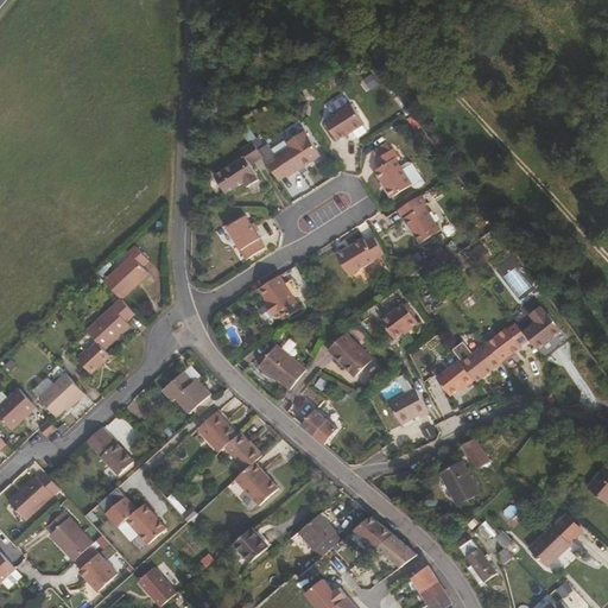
[(361,124),(348,102),(321,119),(334,140),(361,124)]
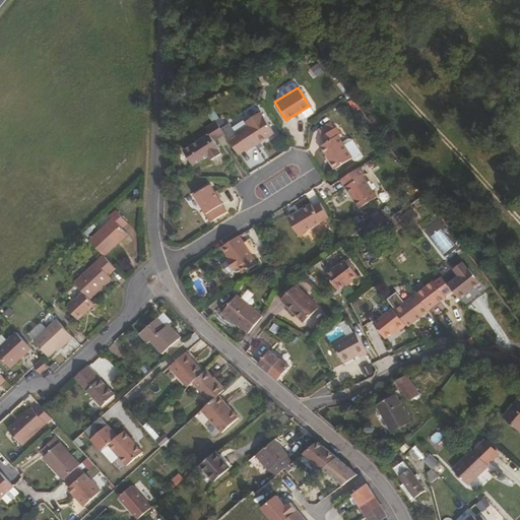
[(242,151),(269,134),(257,112),(241,121),(243,125),(231,132),(232,133),(223,138),(234,153),(241,149),(242,151)]
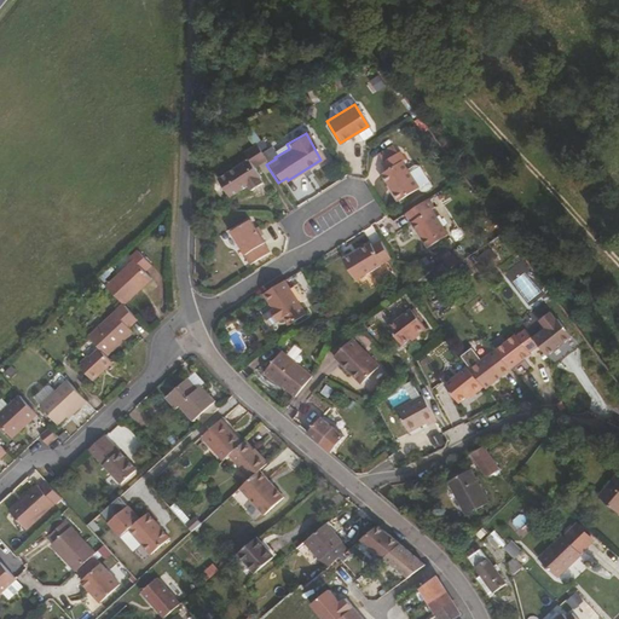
[(275,157),(289,149),(287,144),(285,142),(271,150),(275,157)]
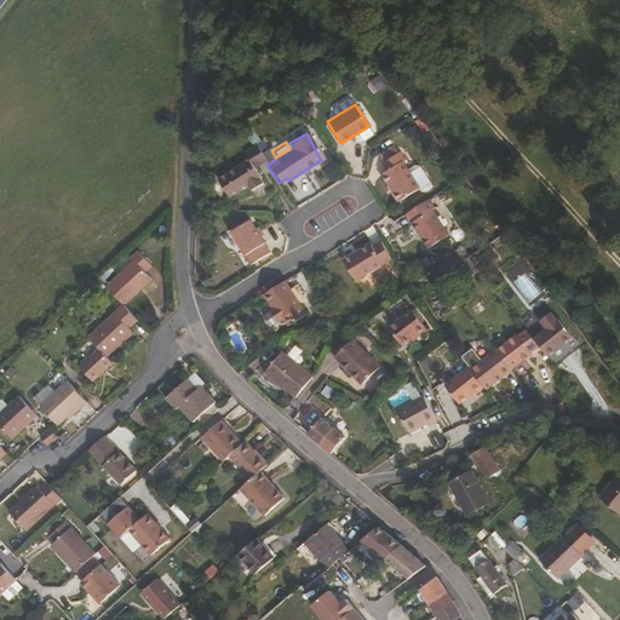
[(383,160),(396,151),(391,144),(378,153),(383,160)]
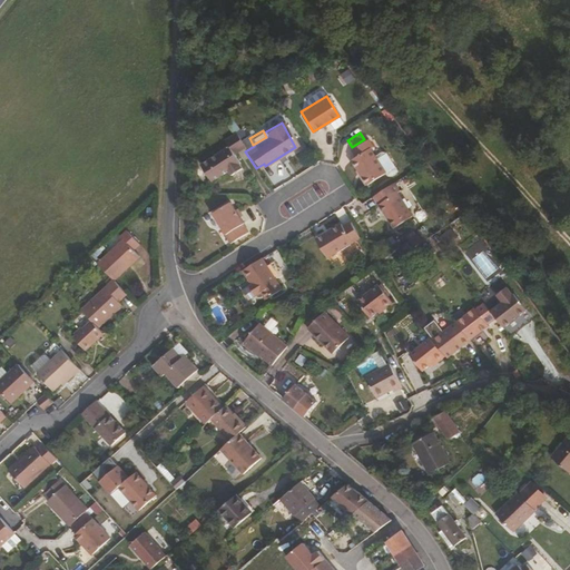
[(236,163),(232,154),(243,147),(235,134),(222,140),(225,146),(197,164),(207,180),(224,170),(226,176),(237,168),(235,165),(236,163)]
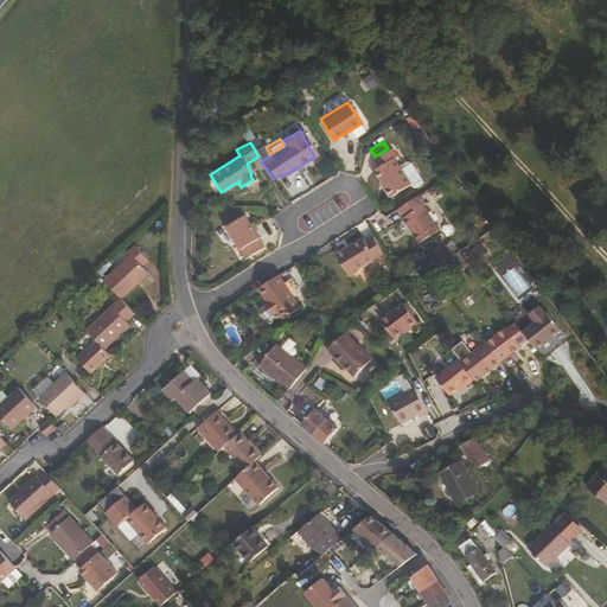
[(398,166),(394,158),(396,155),(391,147),(388,148),(375,157),(372,158),(377,167),(372,170),(390,196),(409,184),(398,166)]
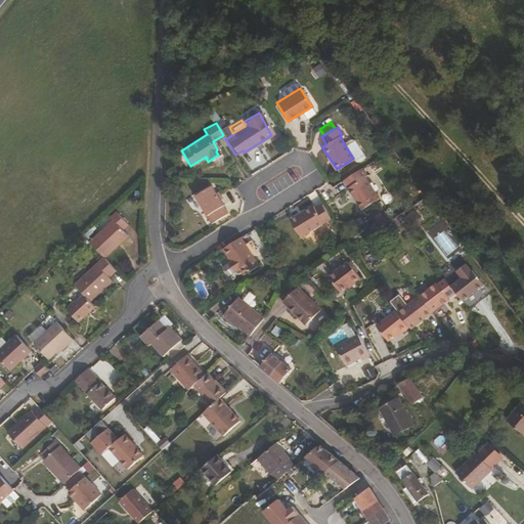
[(363,157),(353,140),(350,139),(344,143),(353,159),(354,161),(358,162),(362,160),(363,157)]
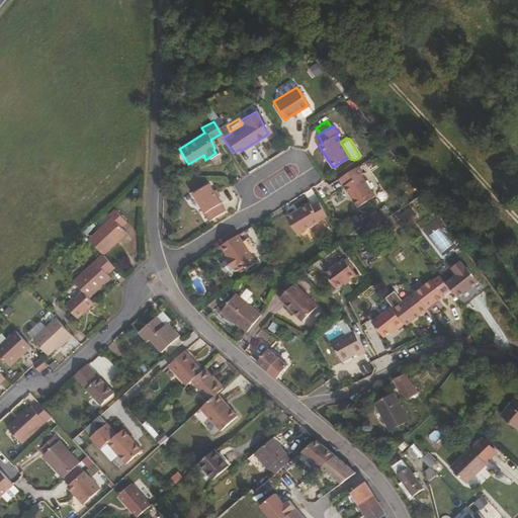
[(375,194),(357,165),(338,178),(355,206),(375,194)]
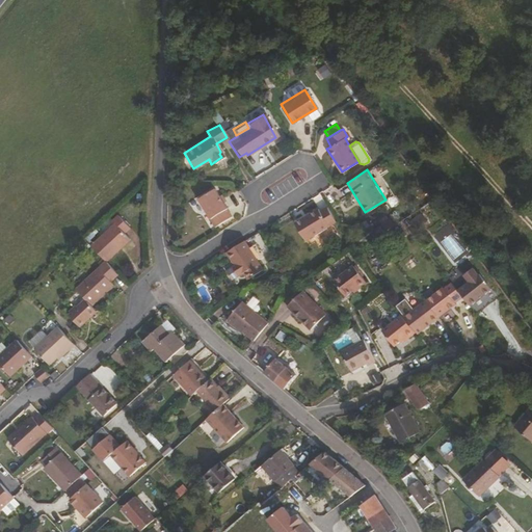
[(224,217),(220,209),(221,208),(209,187),(191,198),(204,218),(202,219),(207,228),(224,217)]
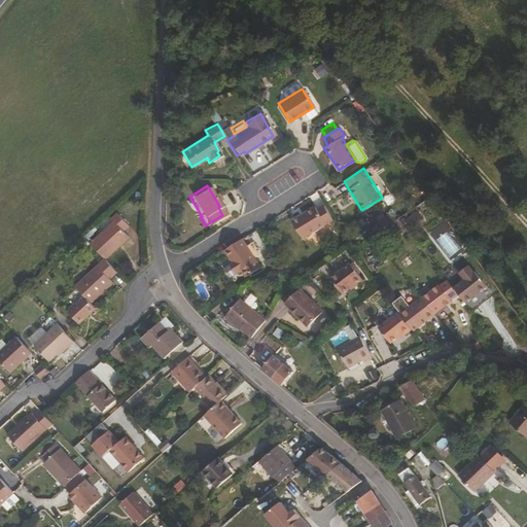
[(303,238),(334,218),(323,203),(316,207),(315,206),(291,221),(303,238)]
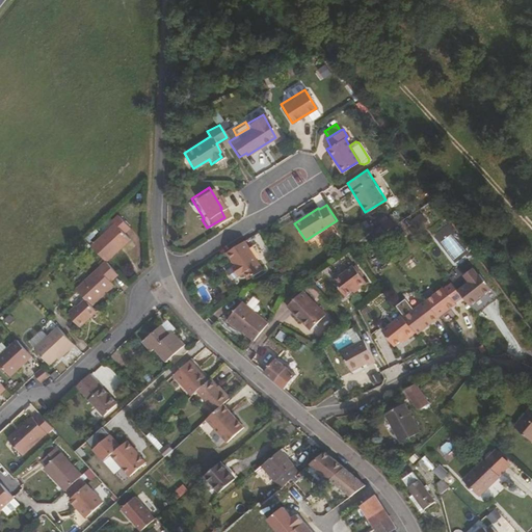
[(114,259),(137,237),(133,231),(138,225),(127,212),(120,218),(123,221),(100,242),(114,259)]
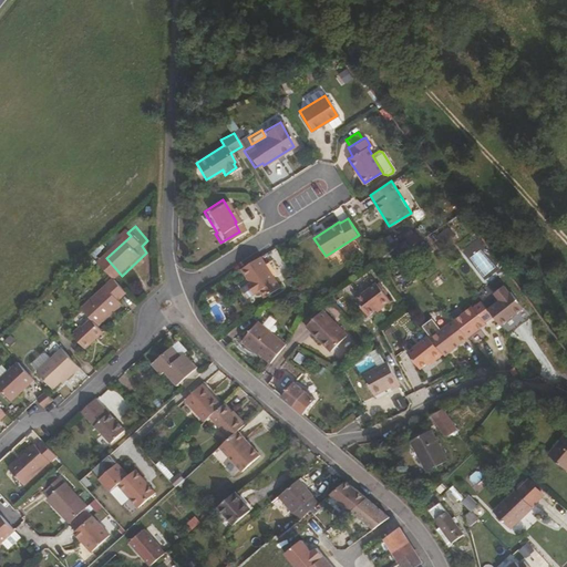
[(420,248),(425,256),(433,249),(428,243),(420,248)]
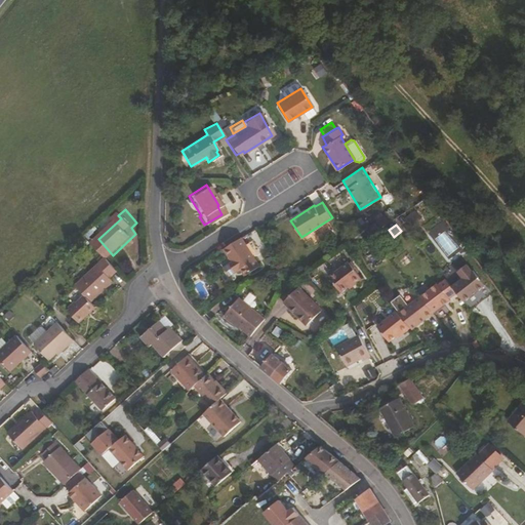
[(258,264),(240,235),(221,246),(230,259),(228,260),(233,270),(238,267),(244,263),(249,270),(258,264)]
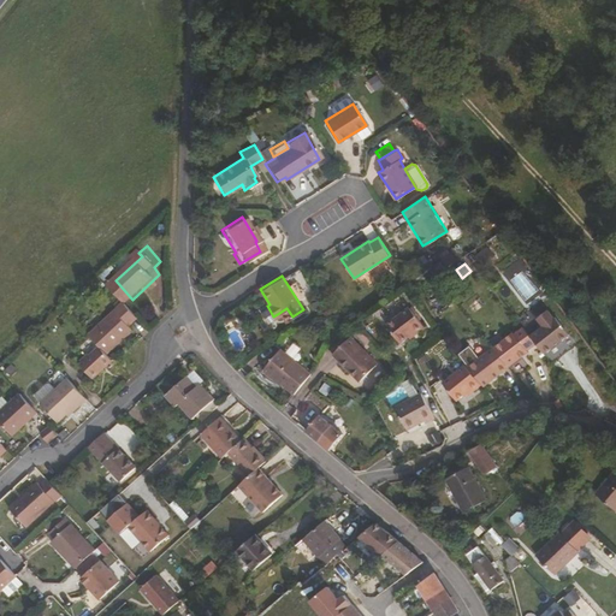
[(113,348),(141,324),(137,320),(144,313),(132,300),(98,330),(108,342),(113,348)]
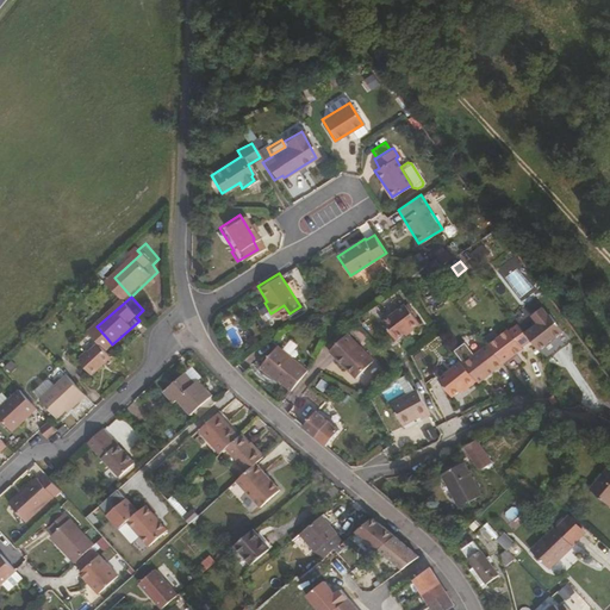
[(421,325),(404,304),(381,322),(396,340),(410,329),(412,331),(421,325)]
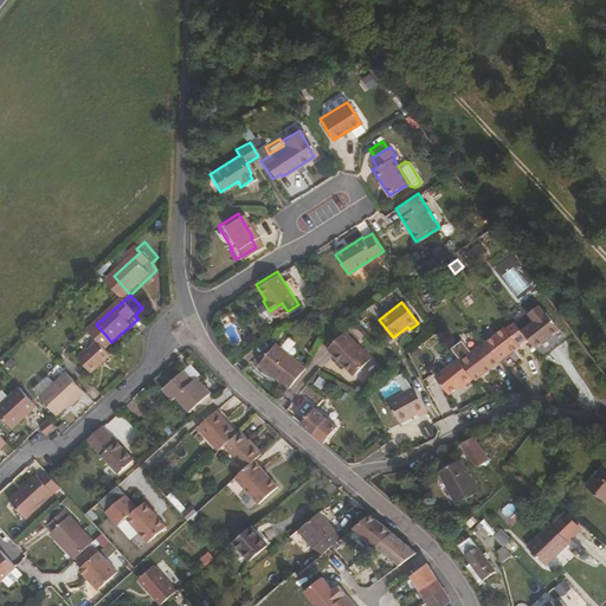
[(288,311),(282,303),(275,308),(279,316),(288,311)]
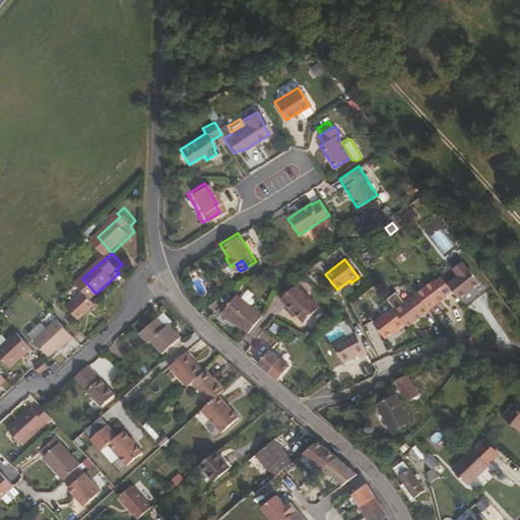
[(458,274),(447,283),(452,288),(459,298),(480,280),(468,266),(467,267),(462,260),(452,268),(458,274)]
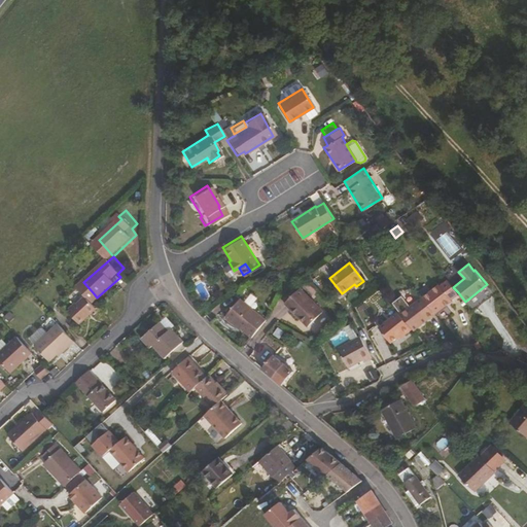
[(453,287),(447,280),(440,285),(438,284),(433,288),(446,306),(452,301),(451,300),(458,292),(453,287)]
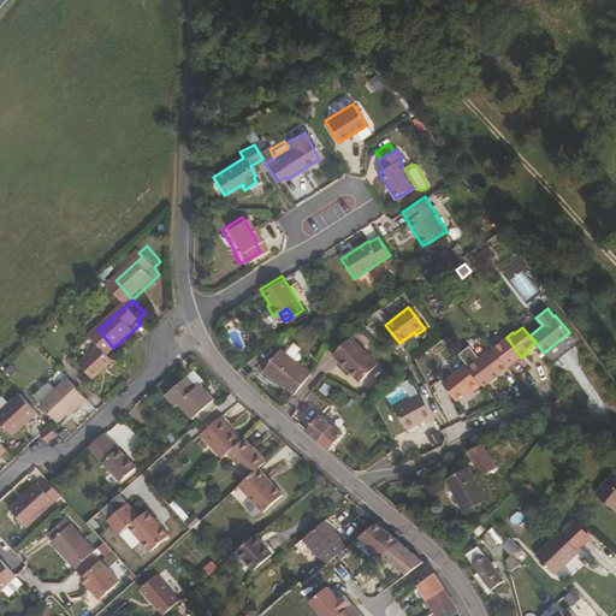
[(377,366),(350,337),(332,354),(359,383),(377,366)]
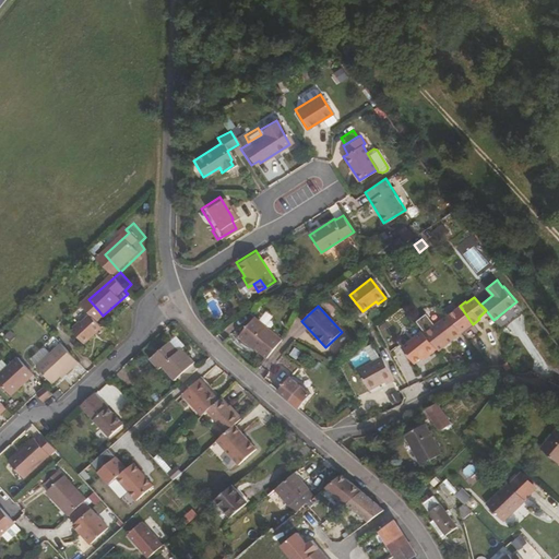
[(473,324),(460,306),(449,316),(462,333),(473,324)]
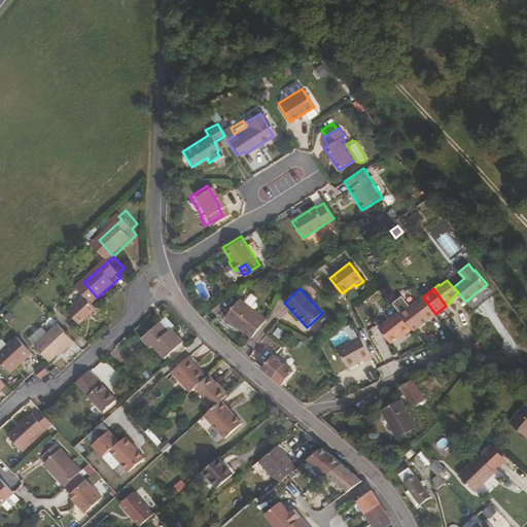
[(85,320),(103,304),(97,297),(93,292),(86,299),(83,299),(77,303),(77,306),(75,308),(85,320)]
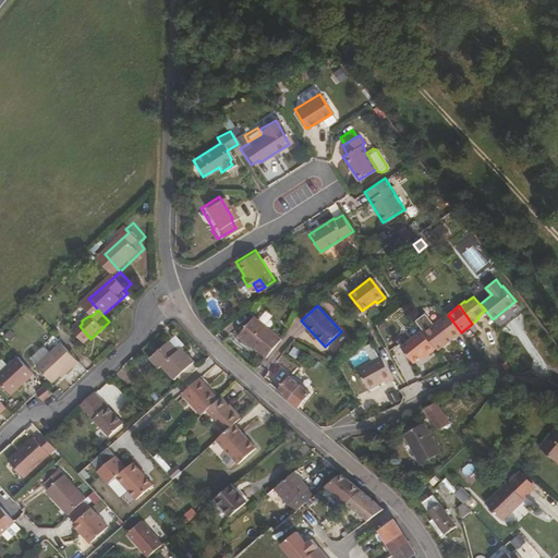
[(281,338),(255,314),(240,330),(256,346),(255,347),(265,356),(281,338)]
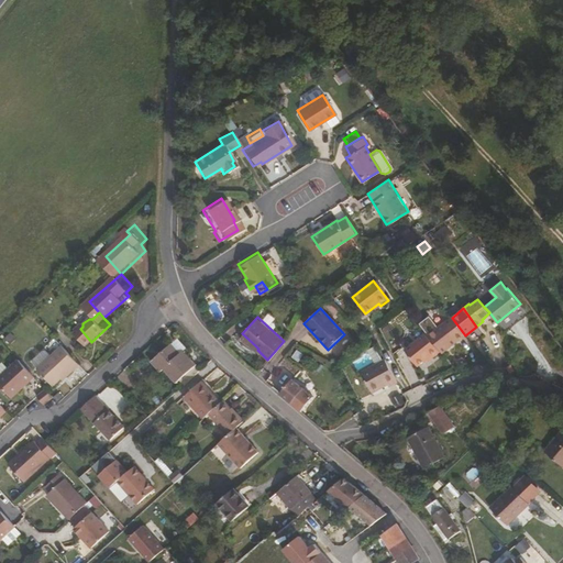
[(465,335),(452,318),(439,327),(453,345),(465,335)]
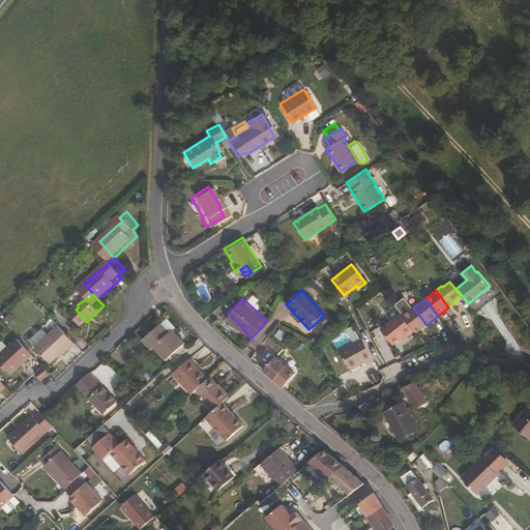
[(427,325),(413,307),(403,316),(416,332),(427,325)]
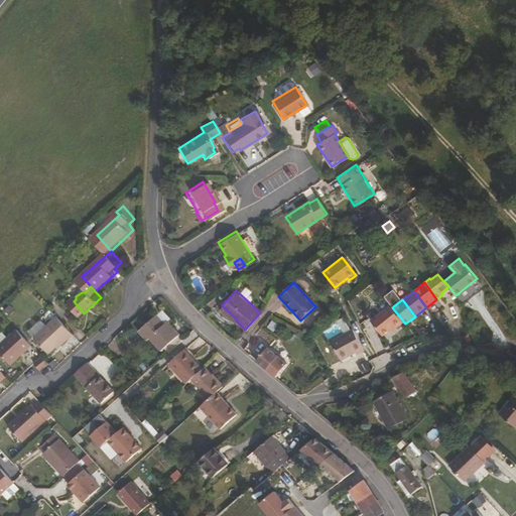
[(237,319),(222,305),(220,308),(234,321),(236,320),(237,319)]
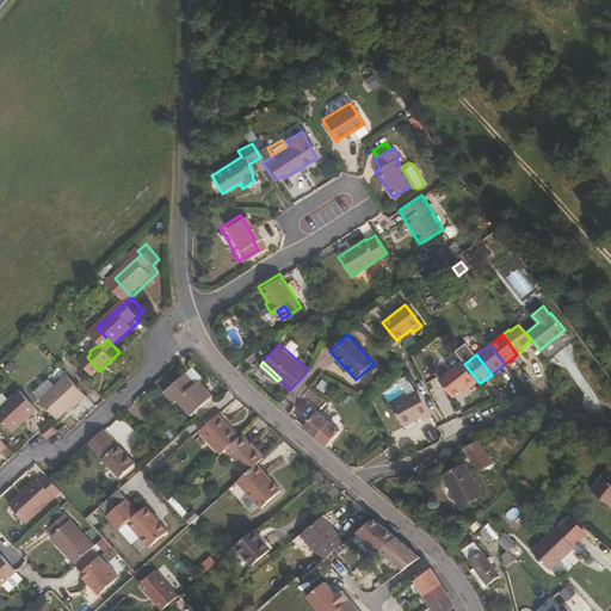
[(477,383),(461,362),(438,381),(451,397),(466,387),(468,389),(477,383)]
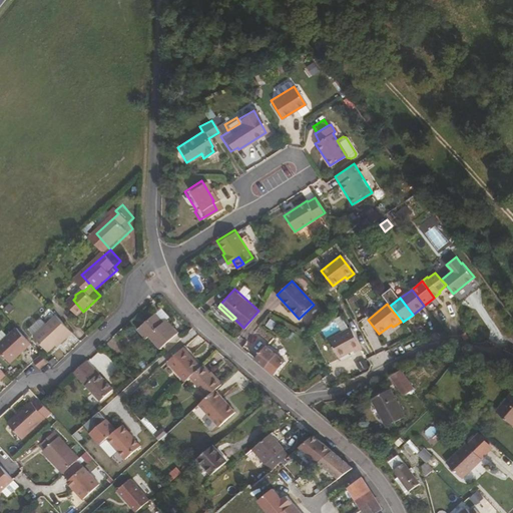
[(171,316),(162,307),(156,313),(165,322),(168,319),(171,316)]
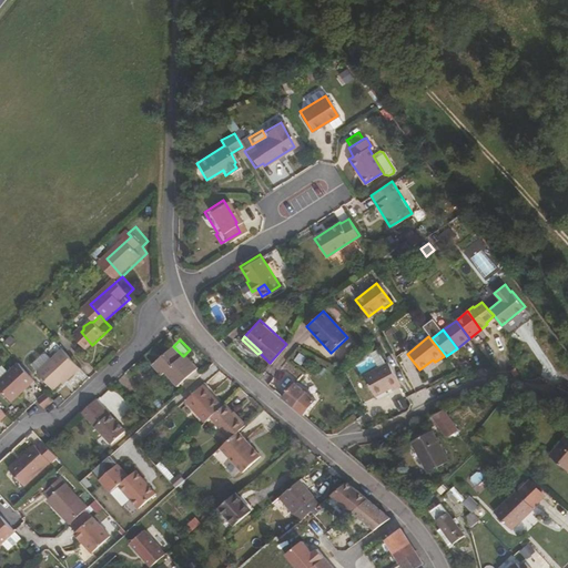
[(77,369),(83,363),(68,345),(56,355),(41,367),(40,368),(56,385),(72,369),(77,369)]
